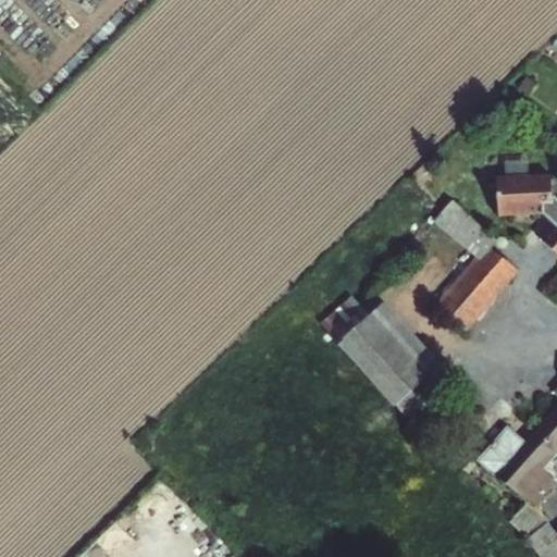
[(556,259),(556,202),(545,193),(545,173),(491,172),(491,211),(535,212),(546,221),(532,236),(556,259)]
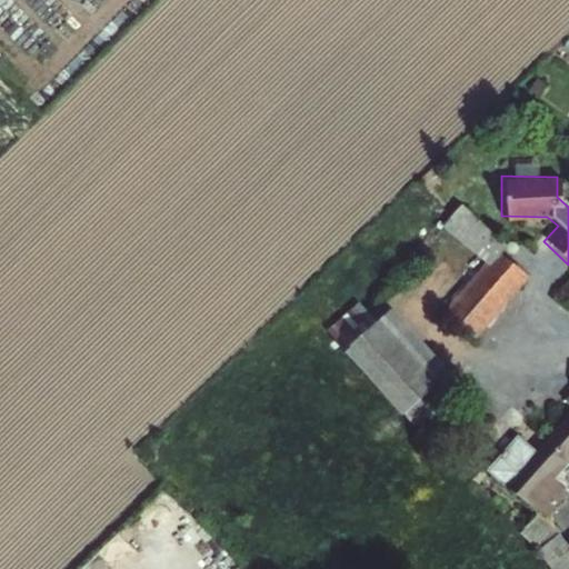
[(443,227),(489,267),(449,312),(476,338),(529,278),(500,253),(507,245),(463,207),(443,227)]
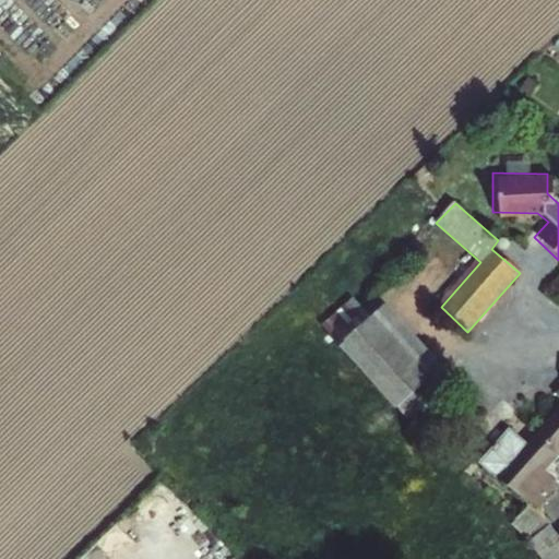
[(329,332),(408,419),(437,393),(357,305),(329,332)]
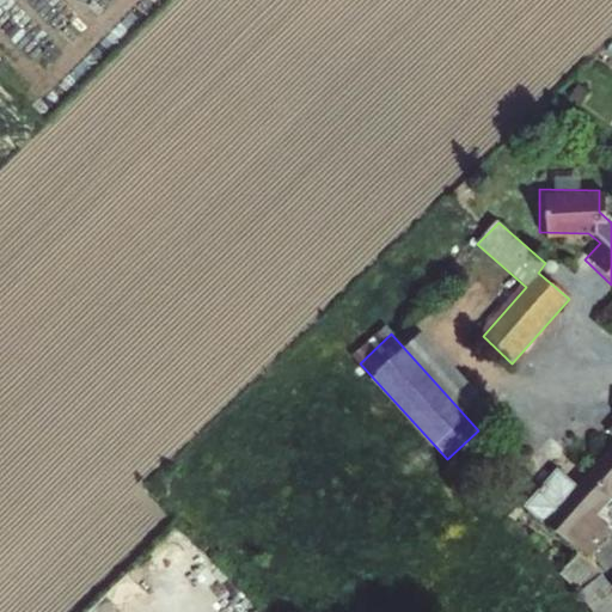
[(557,472),(525,507),(562,539),(579,554),(586,560),(611,533),(593,518),(611,495),(611,428),(609,432),(611,434),(611,448),(576,488),(557,472)]
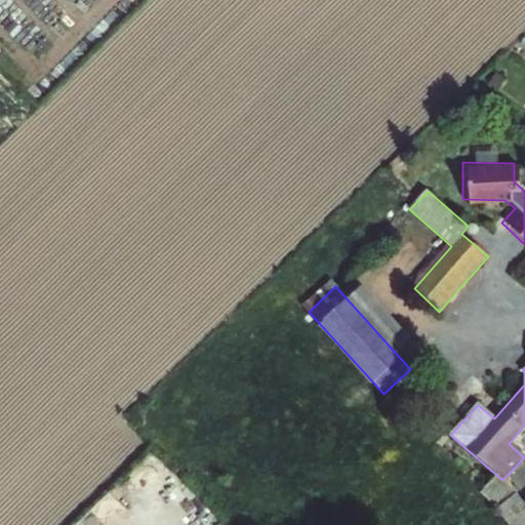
[(502,480),(496,475),(481,491),(497,509),(517,493),(509,485),(502,480)]
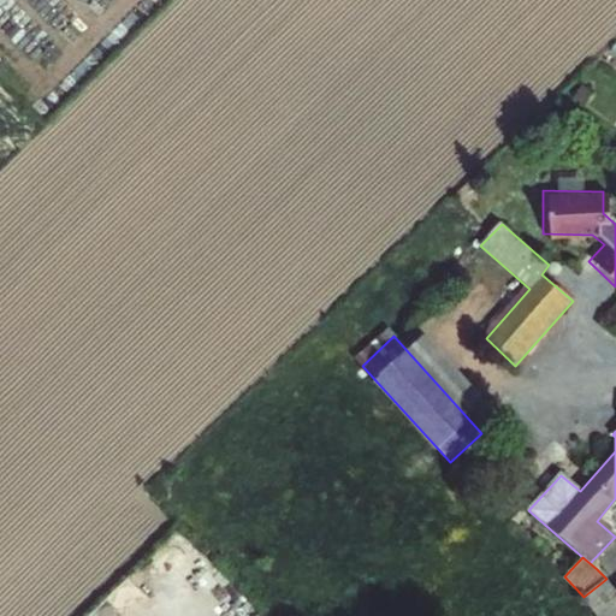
[(598,615),(615,615),(615,588),(606,579),(584,597),(598,615)]
